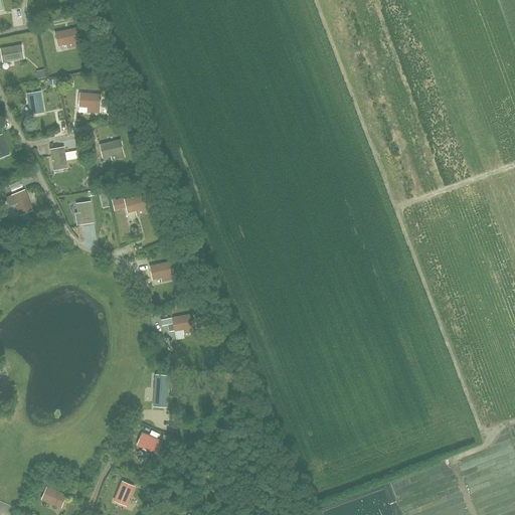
[(75,29),(55,33),(57,39),(59,38),(61,45),(66,44),(67,49),(77,46),(76,42),(78,42),(75,29)]
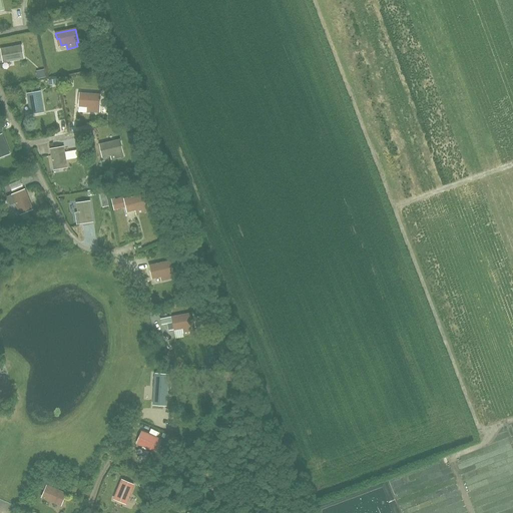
[(23,58),(21,46),(1,49),(2,57),(5,57),(6,62),(23,58)]
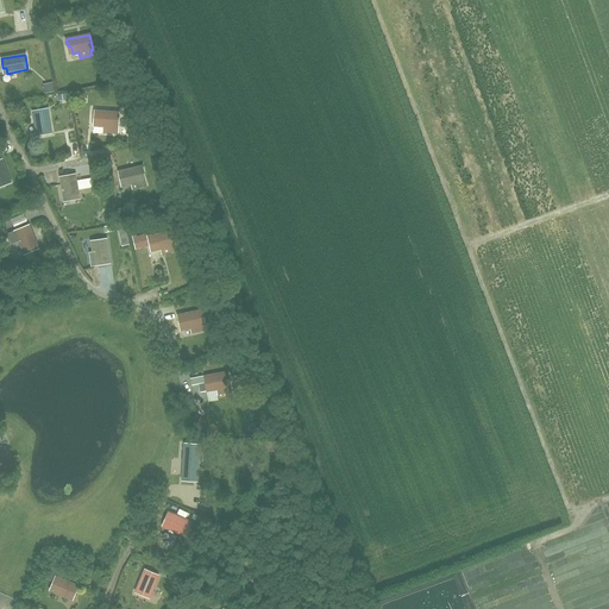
[(51,133),(48,110),(32,112),(36,132),(42,132),(42,135),(51,133)]
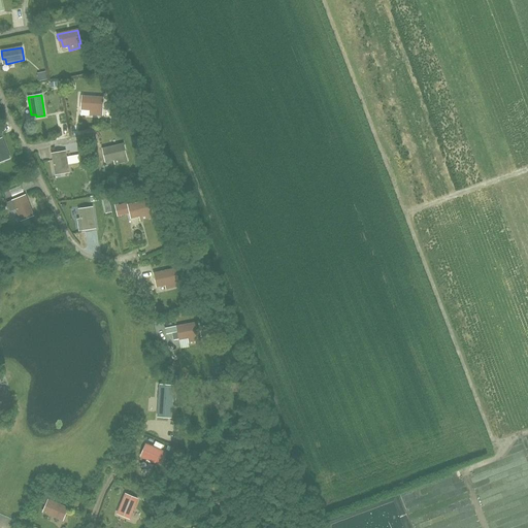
[(102,98),(81,97),(81,102),(85,102),(84,109),(90,110),(90,116),(100,116),(100,111),(102,111),(102,98)]
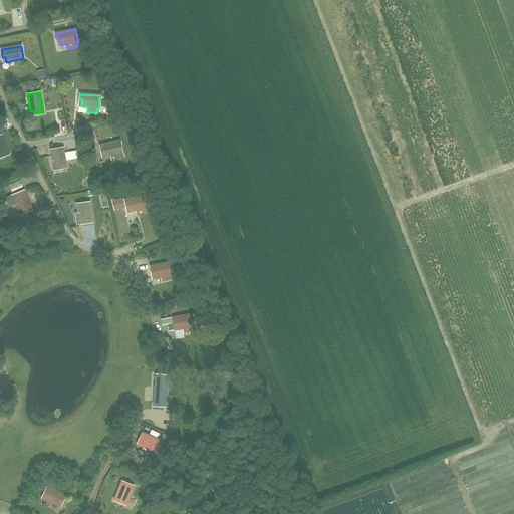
[(9,154),(1,136),(0,136),(0,155),(1,155),(2,157),(9,154)]
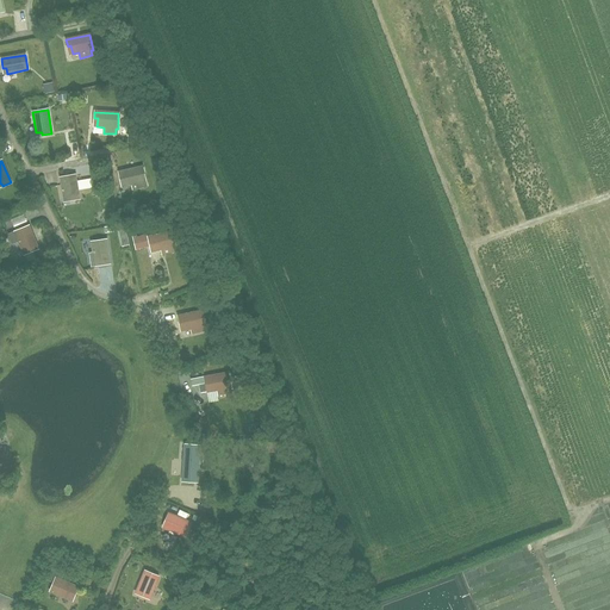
[(142,167),(119,173),(120,179),(123,178),(125,187),(132,185),(134,191),(145,187),(144,182),(145,181),(142,167)]
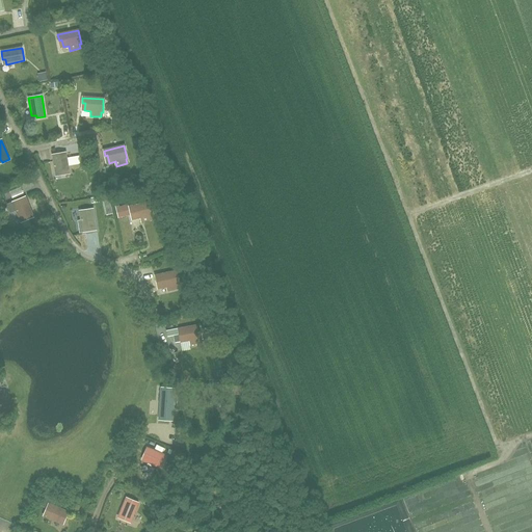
[(69,174),(65,153),(52,155),(55,174),(60,173),(61,175),(69,174)]
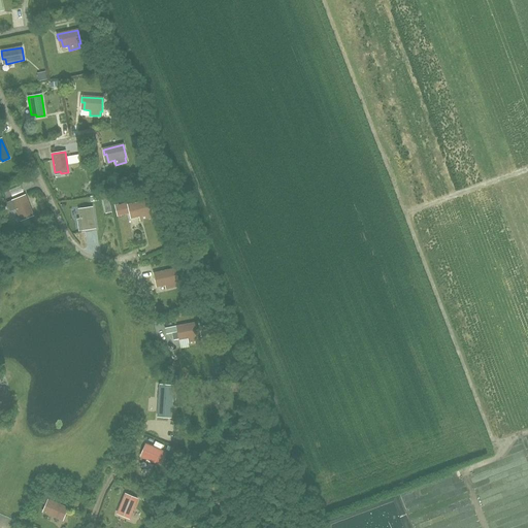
[(15,208),(20,218),(25,216),(26,219),(33,216),(25,196),(7,204),(10,211),(15,208)]
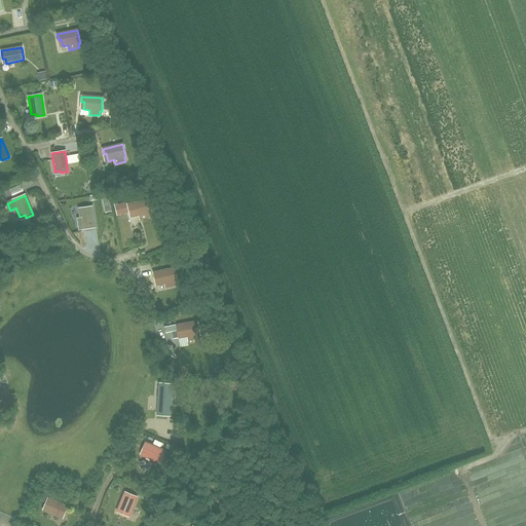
[(148,199),(127,204),(129,210),(132,210),(134,217),(139,216),(141,220),(151,218),(149,213),(151,213),(148,199)]
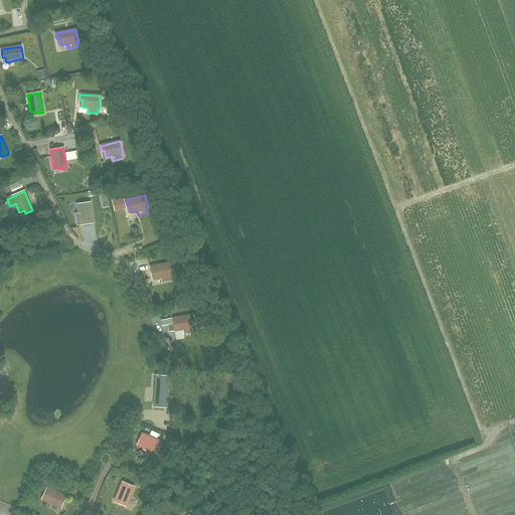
[(77,224),(93,222),(90,203),(77,204),(78,214),(76,214),(77,224)]
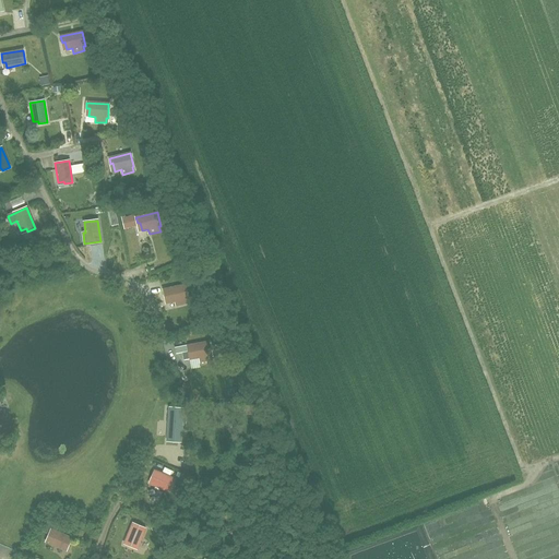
[(185,285),(163,289),(165,296),(167,295),(169,302),(175,301),(176,307),(187,304),(186,299),(188,298),(185,285)]
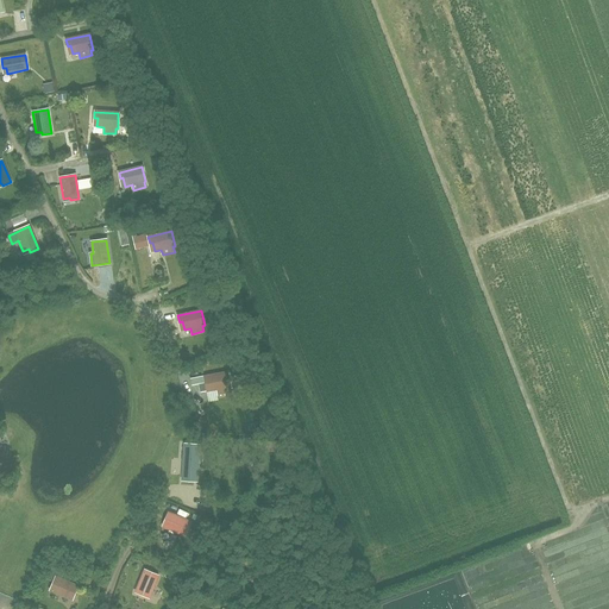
[(205,382),(199,383),(201,393),(211,391),(217,390),(218,395),(230,393),(230,388),(231,387),(227,372),(205,377),(205,382)]
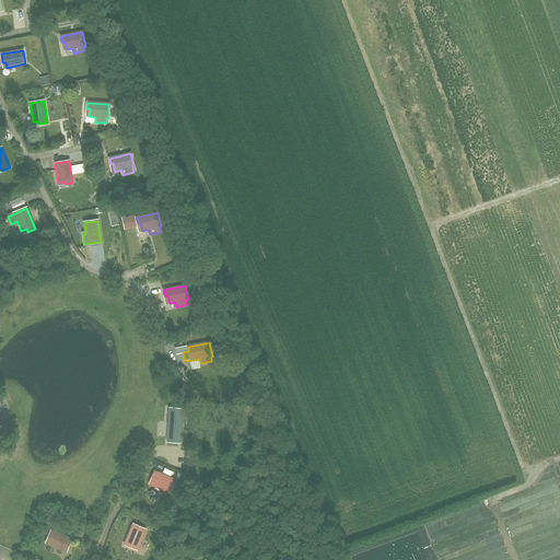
[(224,342),(216,346),(218,356),(228,353),(224,342)]
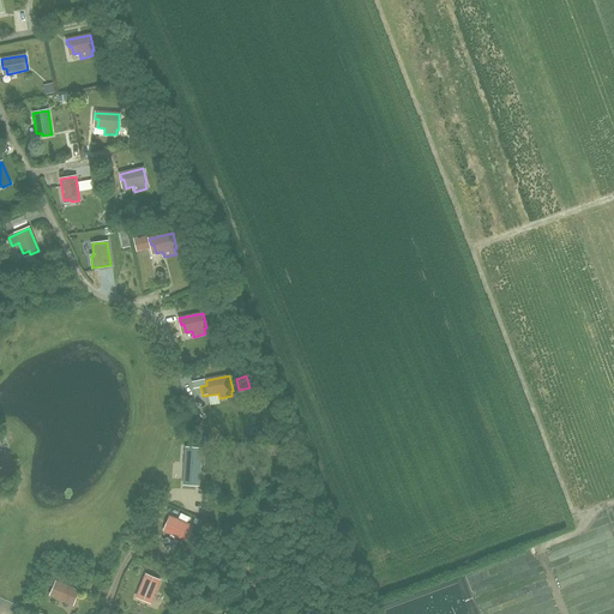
[(191,473),(199,473),(200,449),(186,449),(185,469),(191,469),(191,473)]
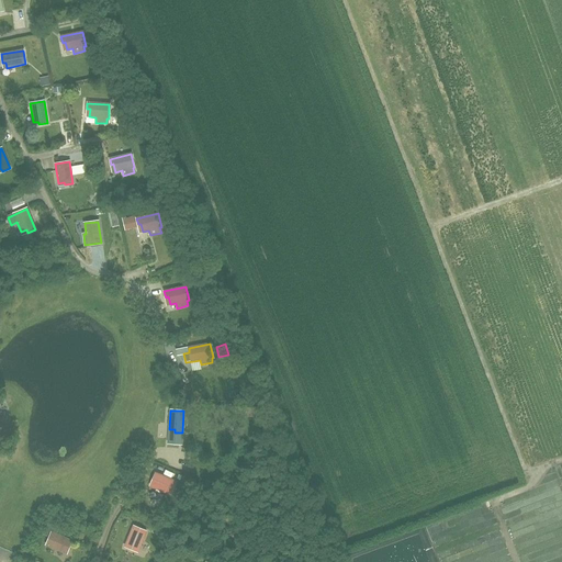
[(176,482),(155,473),(152,481),(155,482),(153,486),(170,494),(176,482)]
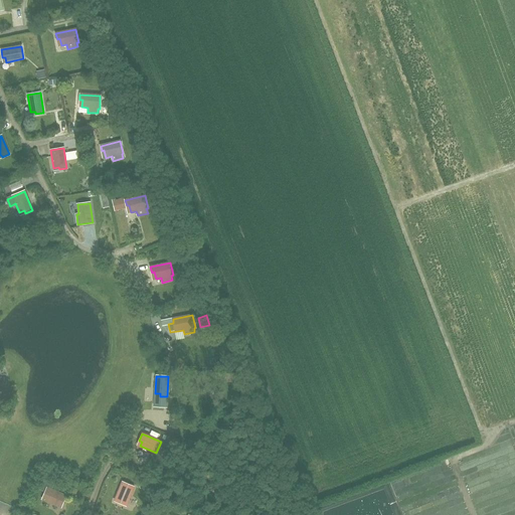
[(62,503),(65,496),(52,490),(55,484),(45,480),(40,491),(45,493),(42,500),(58,506),(60,502),(62,503)]
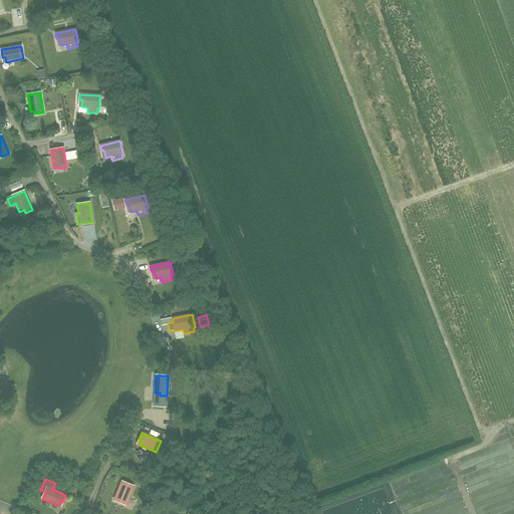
[(118,502),(125,505),(134,486),(122,481),(115,497),(119,499),(118,502)]
